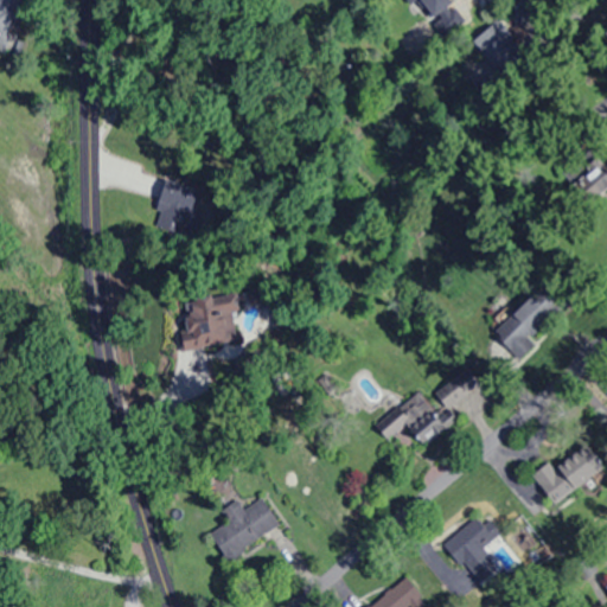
[(30,0),(29,0),(0,0),(0,43),(16,48),(30,0)]
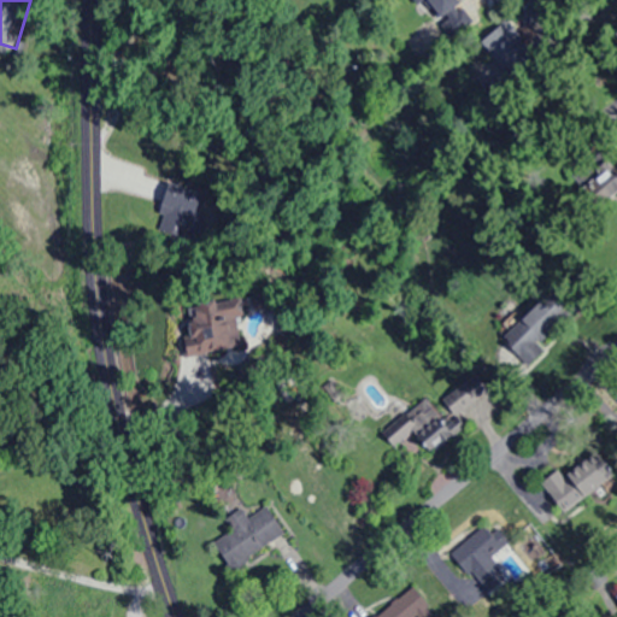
[(425,0),(442,19),(460,3),(458,0),(425,0)]
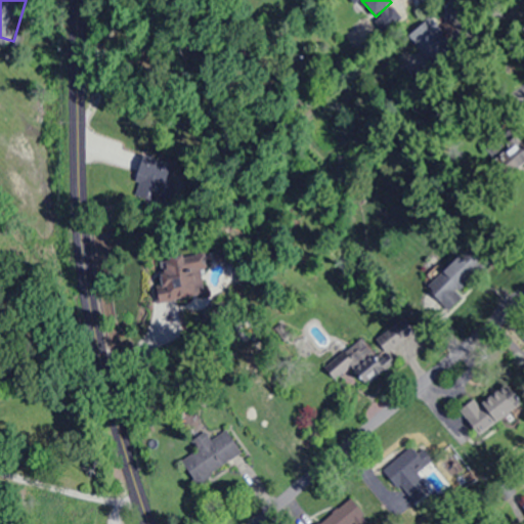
[(462,12),(454,0),(450,0),(437,7),(444,22),(462,12)]
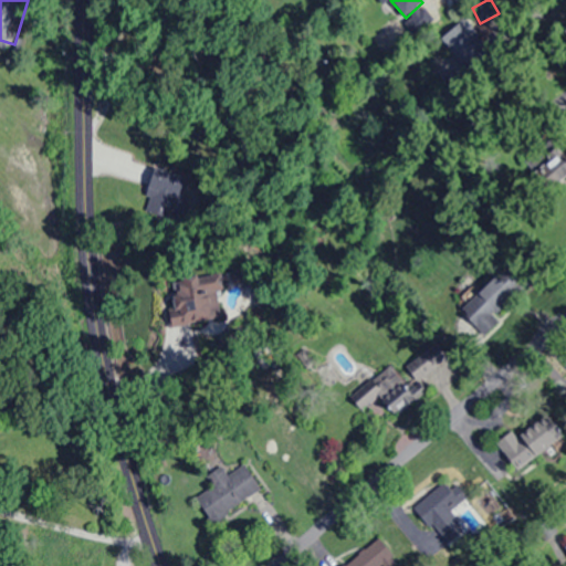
[(441,40),(463,66),(488,46),(465,20),(441,40)]
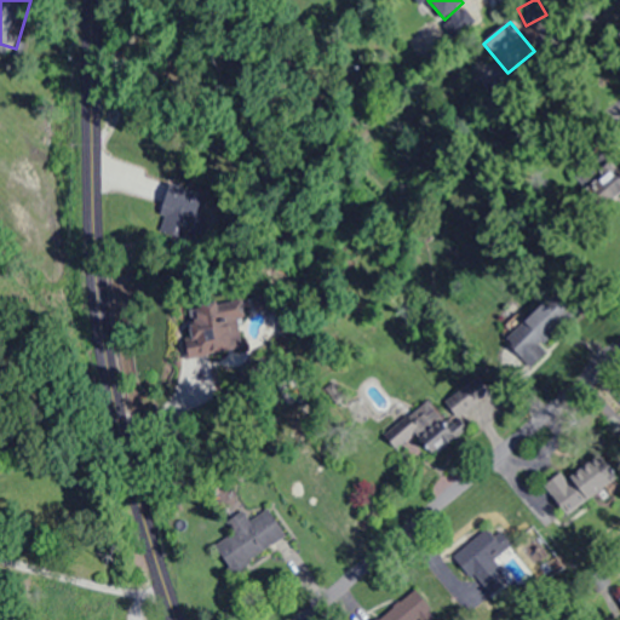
[(619,171),(595,171),(595,197),(619,197),(619,171)]
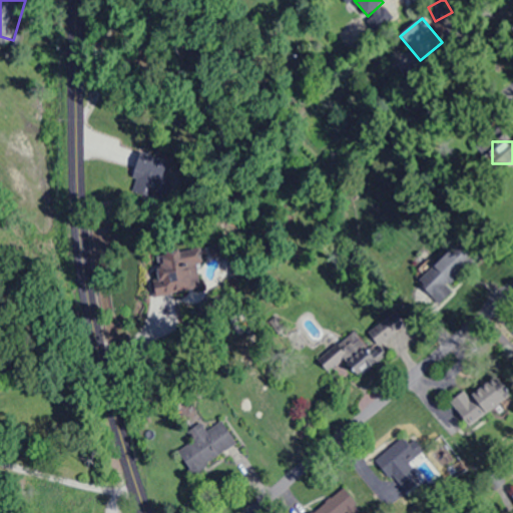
[(128,186),(155,196),(167,161),(141,152),(128,186)]
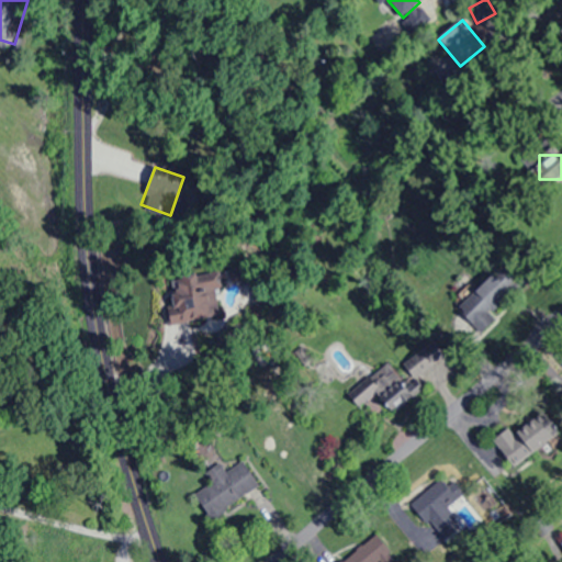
[(524,294),(504,268),(456,304),(475,329),(524,294)]
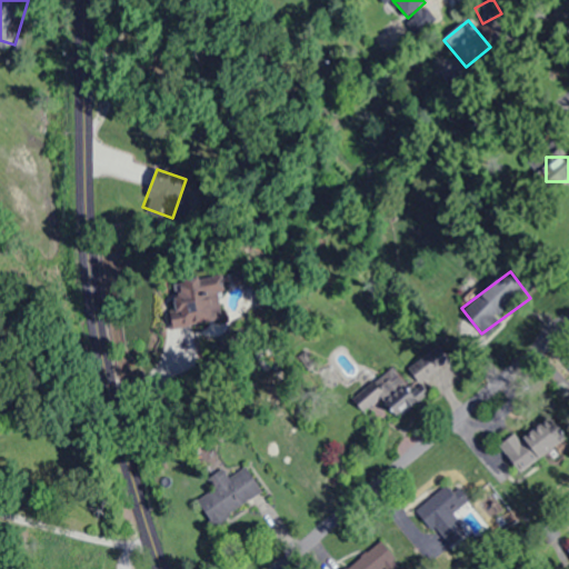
[(219,293),(223,293),(222,276),(173,279),(176,325),(221,323),(219,293)]
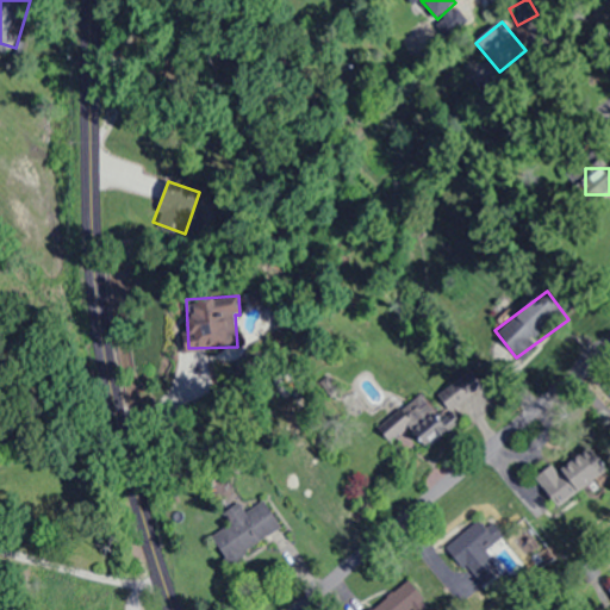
[(436,394),(448,411),(483,387),(471,371),(436,394)]
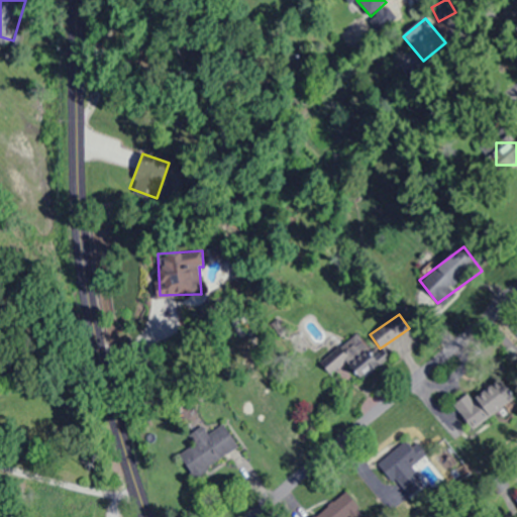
[(319,359),(332,381),(351,369),(358,379),(379,367),(359,335),(319,359)]
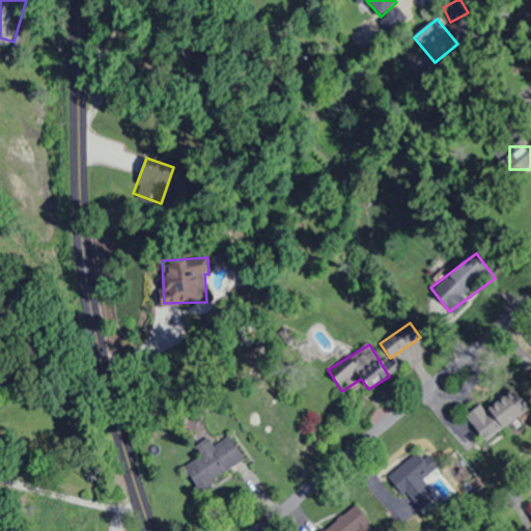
[(468,419),(484,443),(528,411),(511,388),(468,419)]
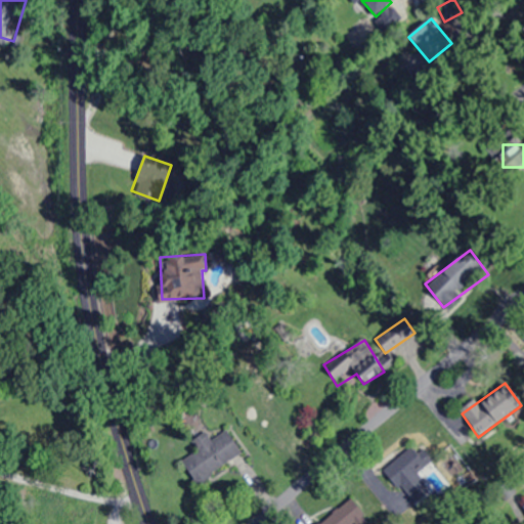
[(197,484),(242,453),(223,426),(178,457),(197,484)]
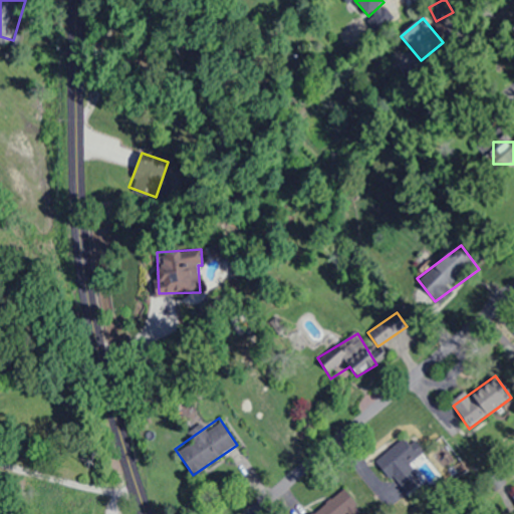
[(423,453),(418,446),(412,450),(406,442),(378,462),(403,494),(422,481),(409,463),(423,453)]
